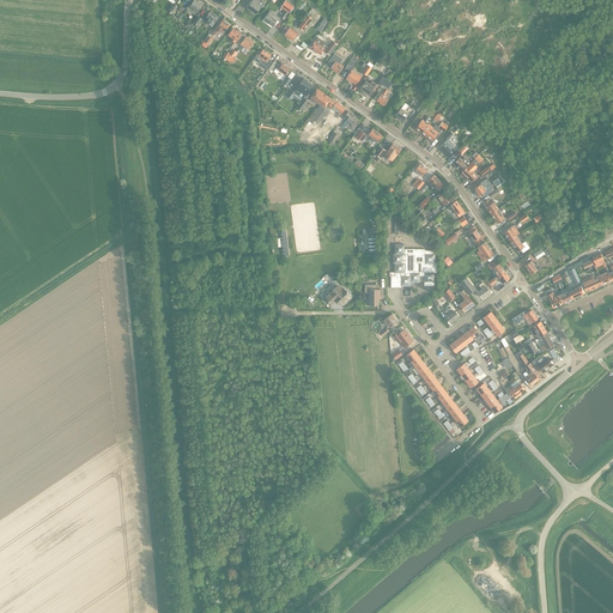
[(187,8),(195,14),(202,5),(195,0),(194,0),(190,5),(189,5),(187,8)]
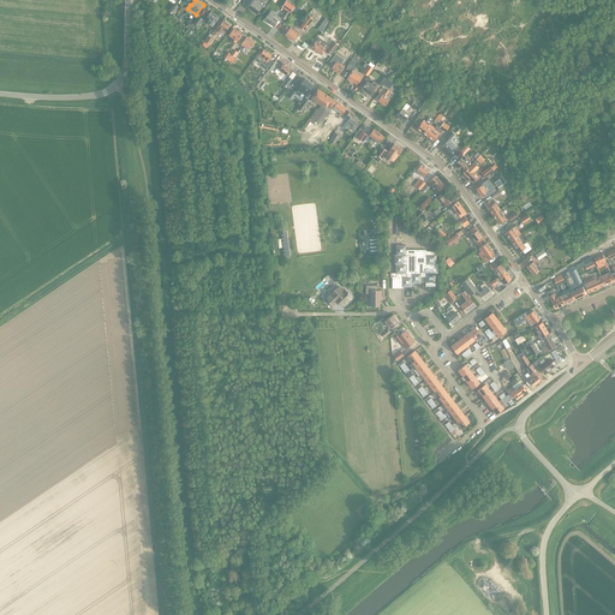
[(254,0),(249,9),(256,13),(262,6),(264,3),(261,0),(260,0),(258,0),(254,0)]
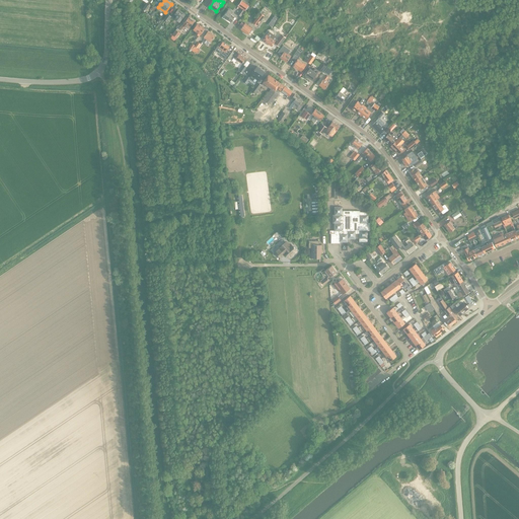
[(241,0),(237,6),(241,8),(244,11),(248,5),(246,4),(248,0),(241,0)]
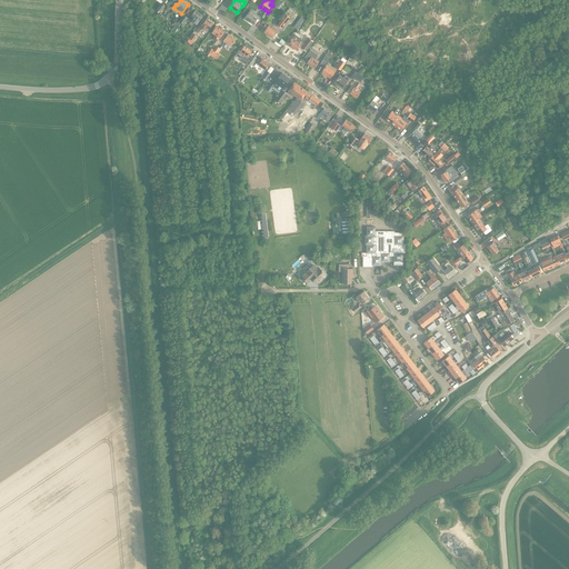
[(191,16),(193,17),(191,20),(197,25),(203,16),(196,10),(191,16)]
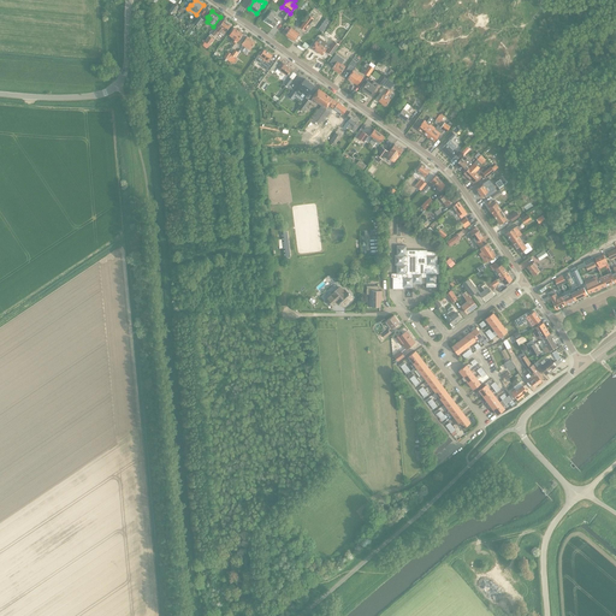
[(266,21),(274,27),(278,19),(273,17),(276,13),(272,11),(266,21)]
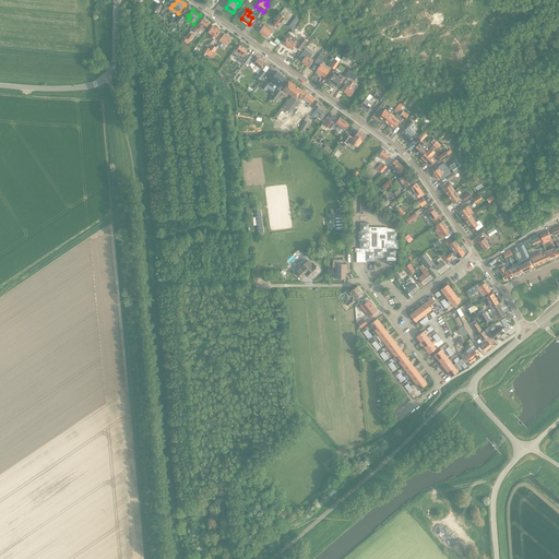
[(272,24),(276,27),(285,16),(281,13),(272,24)]
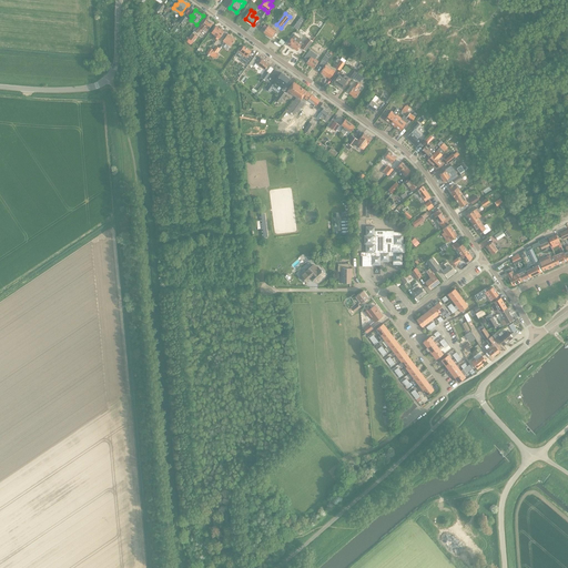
[(200,28),(196,31),(199,33),(202,30),(206,32),(208,30),(213,23),(206,19),(202,24),(200,28)]
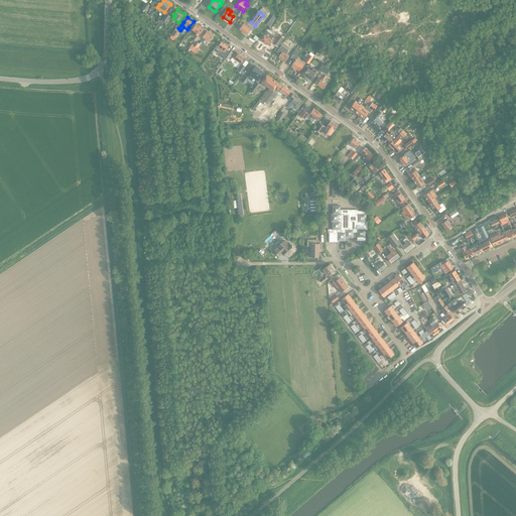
[(195,33),(198,35),(199,34),(204,28),(197,23),(192,29),(196,31),(195,33)]
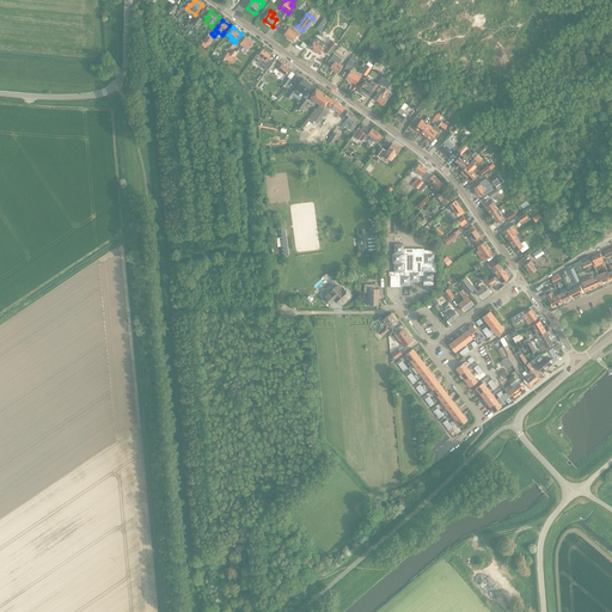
[(288,29),(283,35),(292,41),(297,34),(289,28),(288,29)]
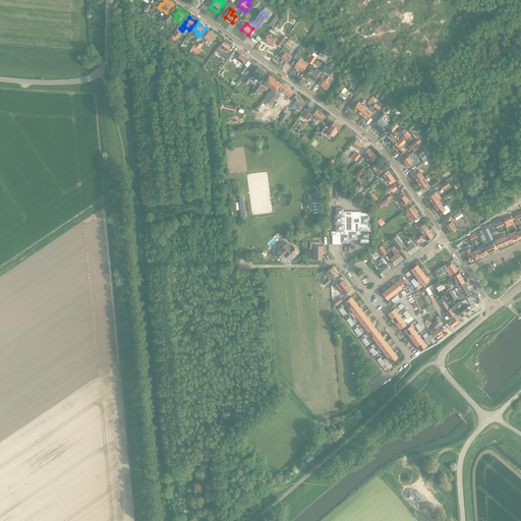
[(208,40),(205,43),(209,46),(211,42),(216,36),(209,31),(205,37),(208,40)]
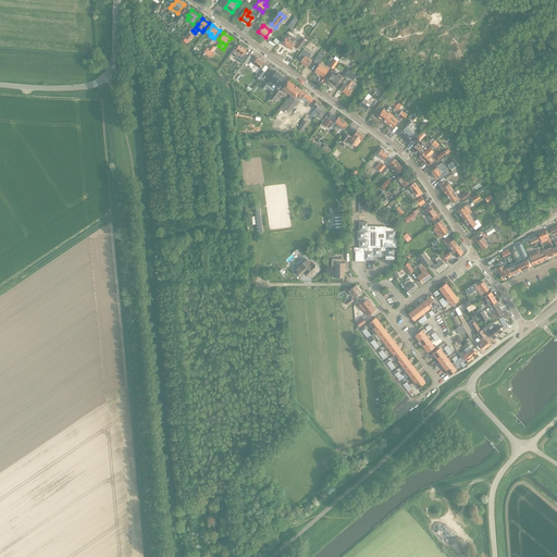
[(286,37),(282,42),(292,50),(294,46),(295,46),(295,47),(299,50),(307,40),(301,37),(298,42),(297,41),(298,40),(288,34),(286,37)]
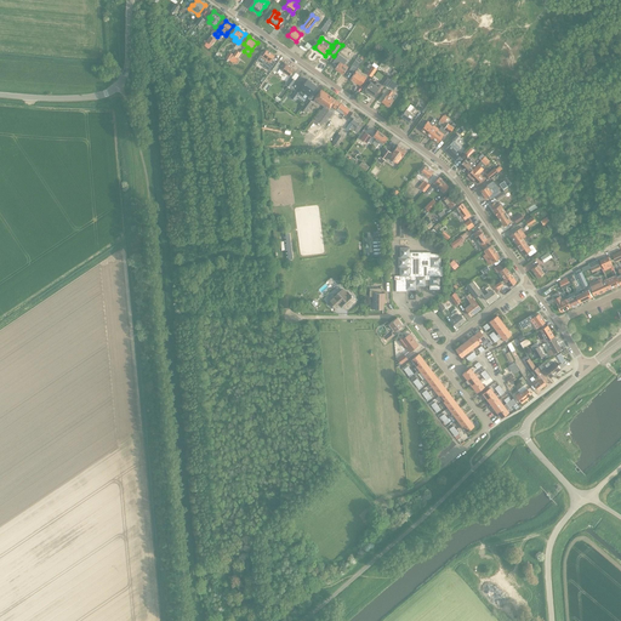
[(237,57),(240,52),(237,50),(229,61),(232,62),(233,61),(237,63),(239,60),(237,57)]
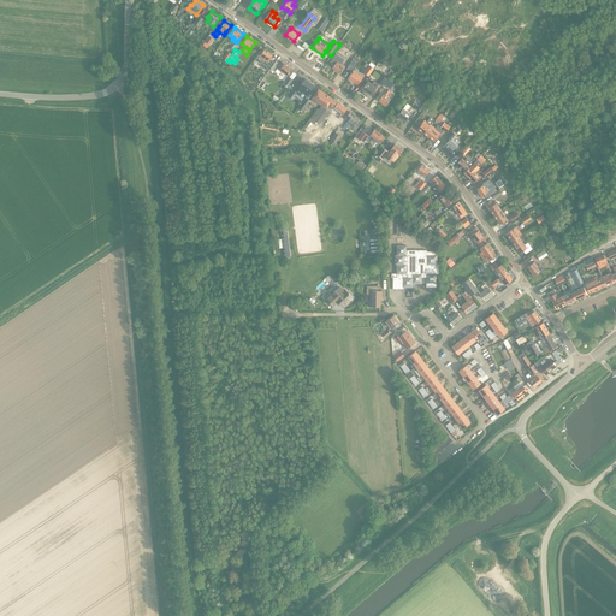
[(255,59),(256,60),(260,63),(261,63),(264,65),(262,66),(267,70),(273,61),(270,59),(272,55),(264,49),(261,54),(260,53),(255,59)]
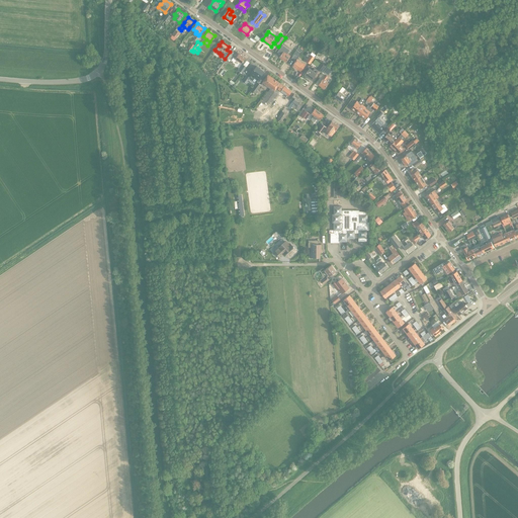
[(283,46),(278,53),(281,55),(279,57),(286,62),(290,56),(287,54),(289,51),(283,46)]
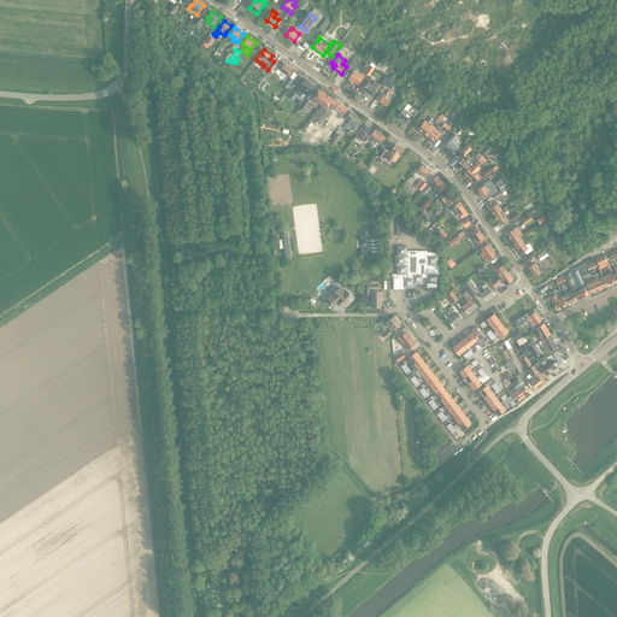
[(282,63),(277,69),(287,75),(288,75),(291,76),(294,71),(292,69),(282,63)]
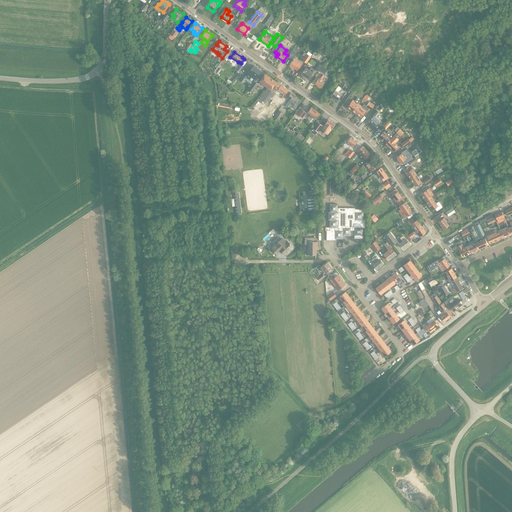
[(305,57),(305,58),(302,61),(306,63),(310,58),(311,57),(304,52),(302,55),(305,57)]
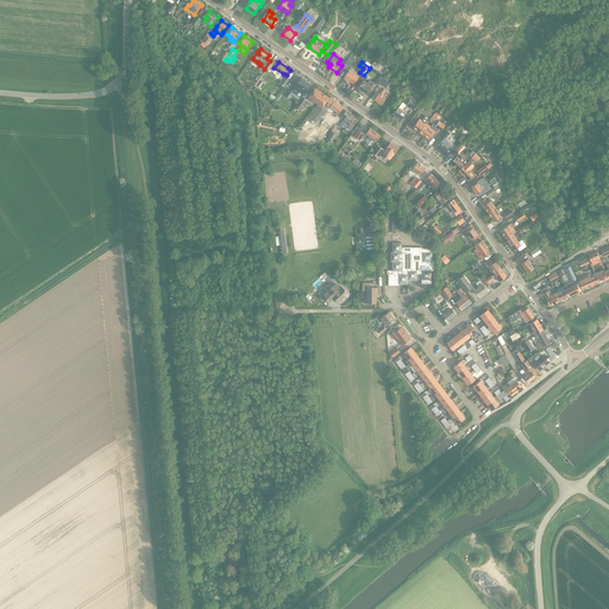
[(343,77),(350,82),(353,83),(359,76),(356,74),(349,69),(343,77)]
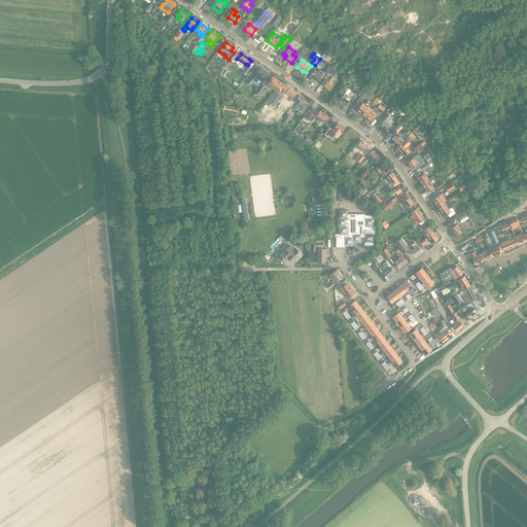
[(323,71),(327,74),(331,68),(327,65),(323,71)]
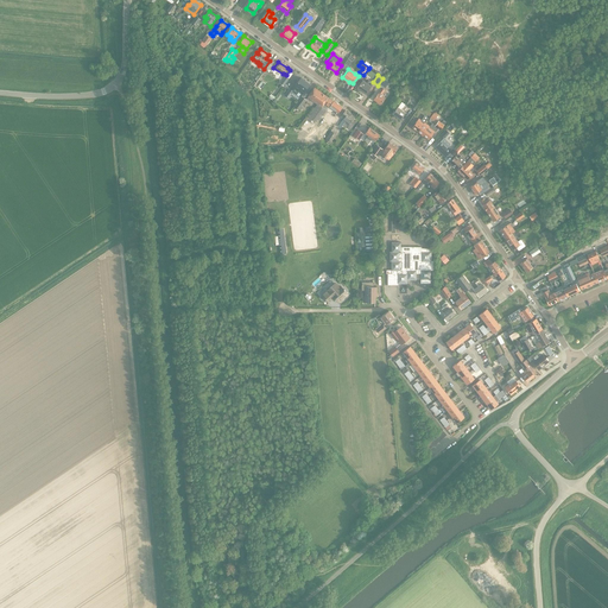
[(292,89),(297,93),(298,90),(303,94),(309,84),(301,78),(292,89)]
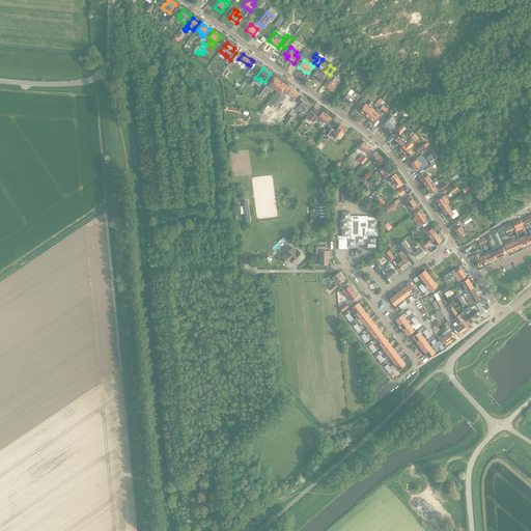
[(312,77),(319,82),(326,73),(323,70),(320,73),(317,71),(312,77)]
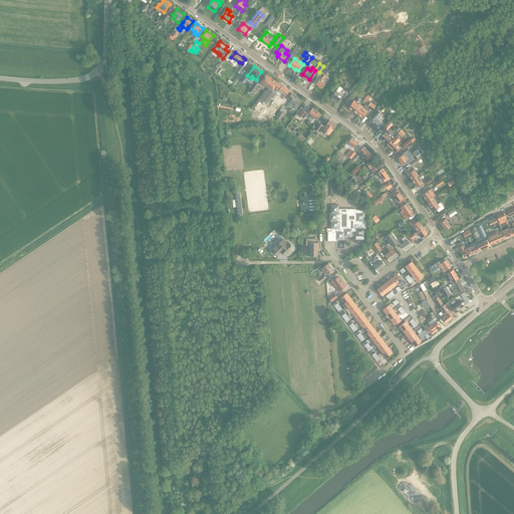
[(241,80),(243,82),(248,77),(245,75),(243,74),(239,79),(241,80)]
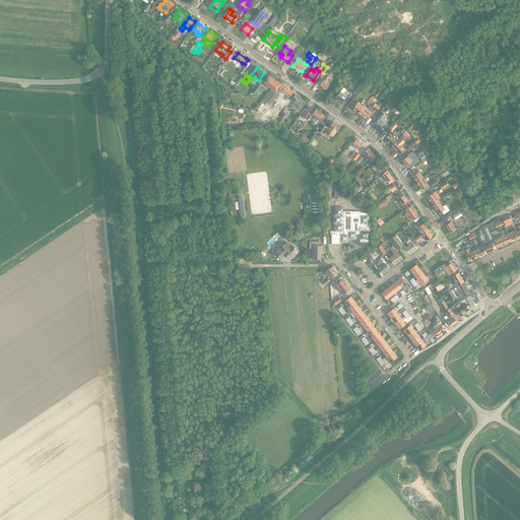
[(263,82),(271,88),(275,91),(280,83),(269,75),(263,82)]
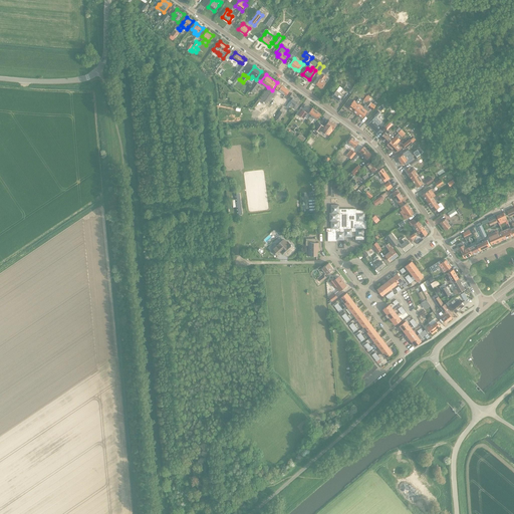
[(316,84),(321,88),(325,82),(322,80),(325,76),(322,74),(315,84),(316,84)]
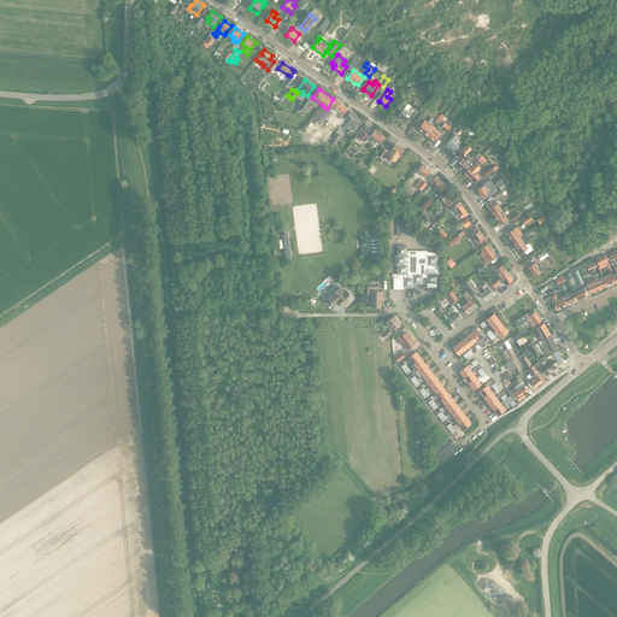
[(306,98),(298,109),(303,112),(311,101),(306,98)]
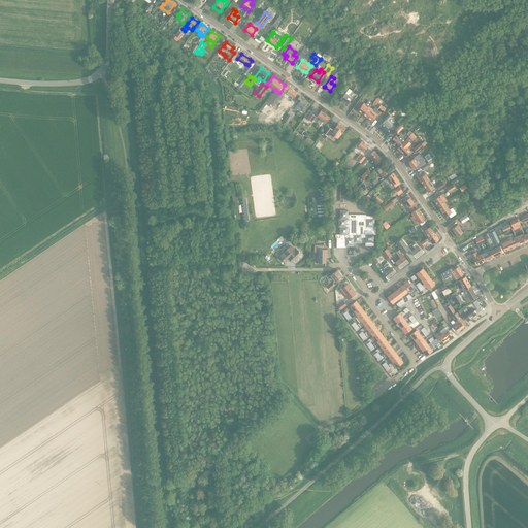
[(289,88),(285,85),(279,93),(270,105),(274,108),(275,107),(284,96),(285,96),(287,93),(294,98),(297,94),(289,88)]
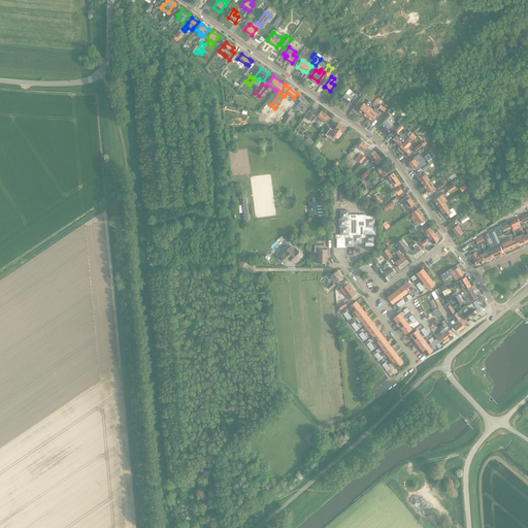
[(341,99),(348,103),(352,98),(349,95),(352,91),(349,89),(345,93),(341,99)]
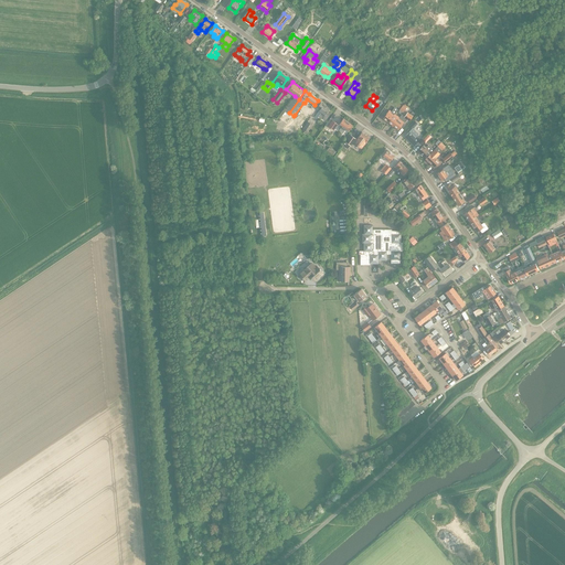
[(295,96),(286,109),(279,118),(284,121),(289,113),(299,99),(295,96)]
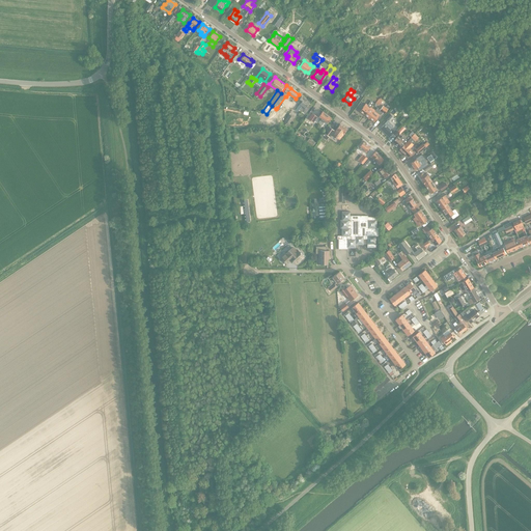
[(296,110),(298,112),(302,106),(305,108),(310,102),(302,96),(297,102),(300,104),(296,110)]
